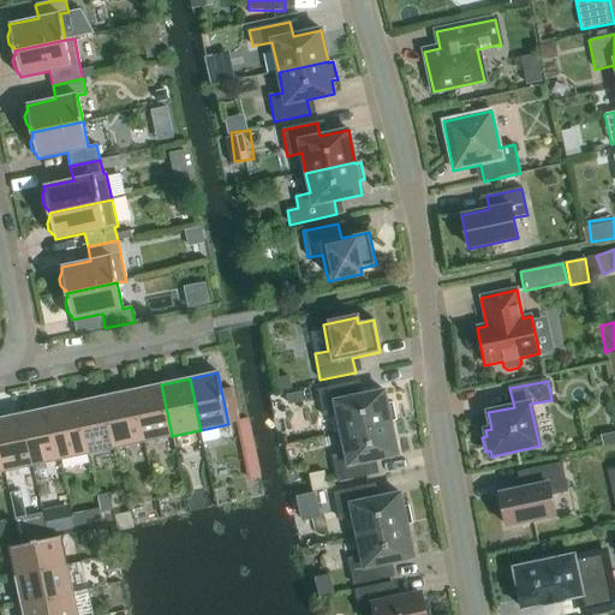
[(317,390),(323,417),(338,415),(341,434),(390,423),(390,422),(396,421),(392,404),(387,405),(383,392),(356,398),(353,383),(317,390)]
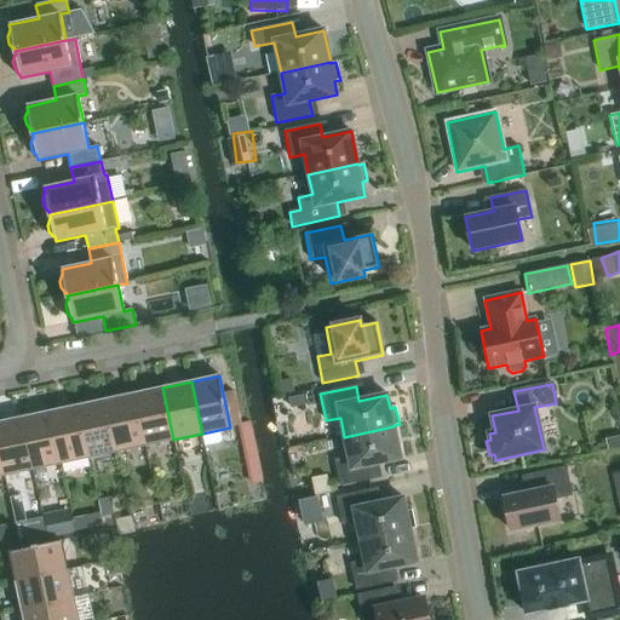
[(145,446),(173,440),(162,388),(135,394),(145,446)]
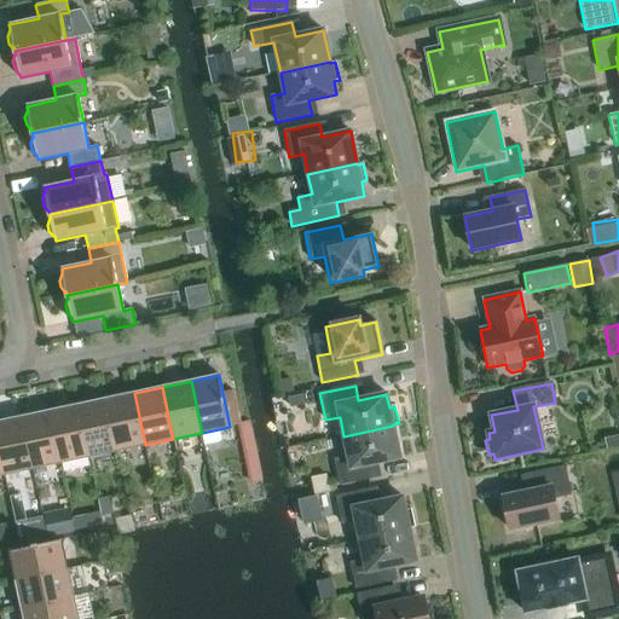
[(117,451),(145,445),(134,393),(106,399),(117,451)]
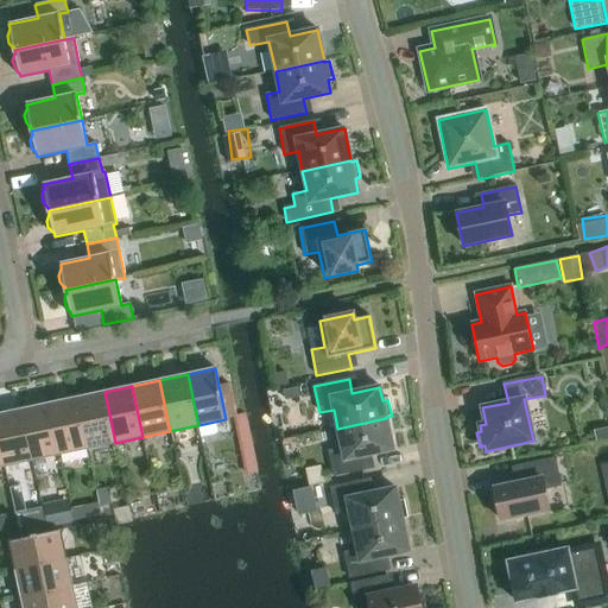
[(87,449),(115,443),(105,392),(76,398),(87,449)]
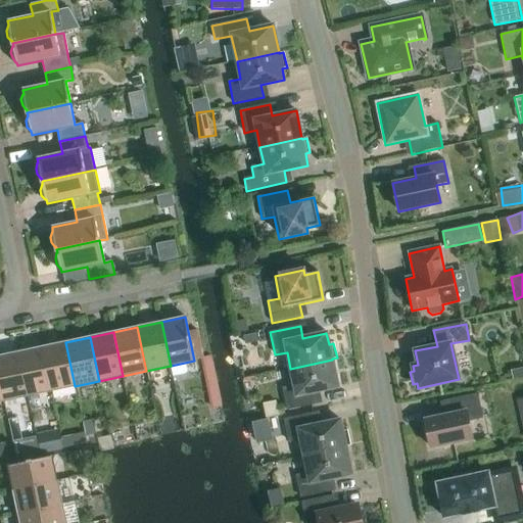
[(51,390),(75,386),(65,342),(42,347),(51,390)]
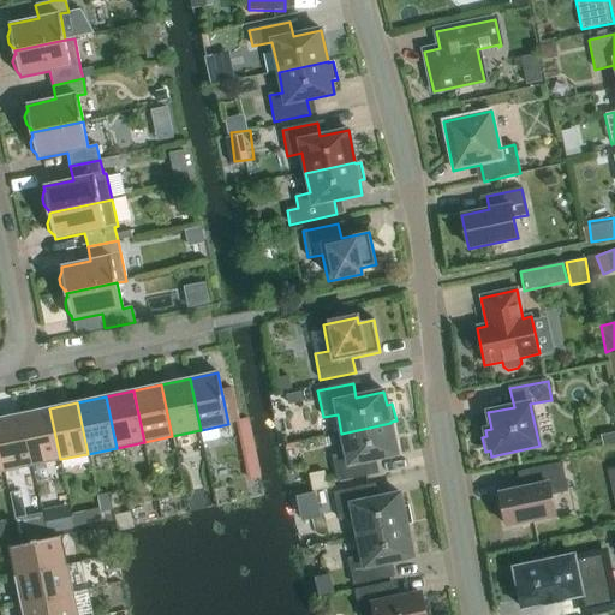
[(33,465),(60,459),(49,408),(22,415),(33,465)]
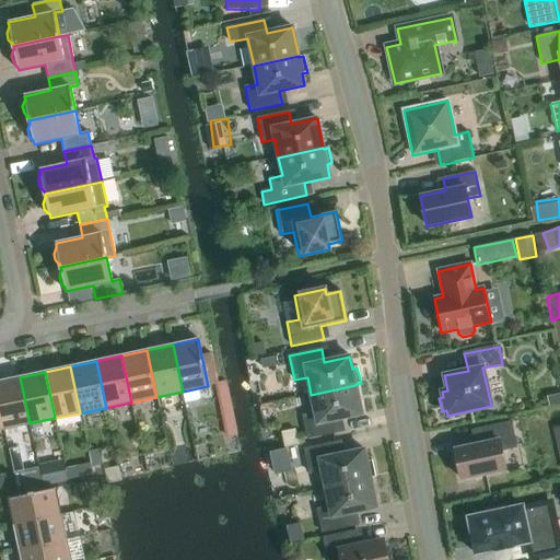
[(0,410),(4,429),(30,423),(20,377),(0,381),(0,410)]
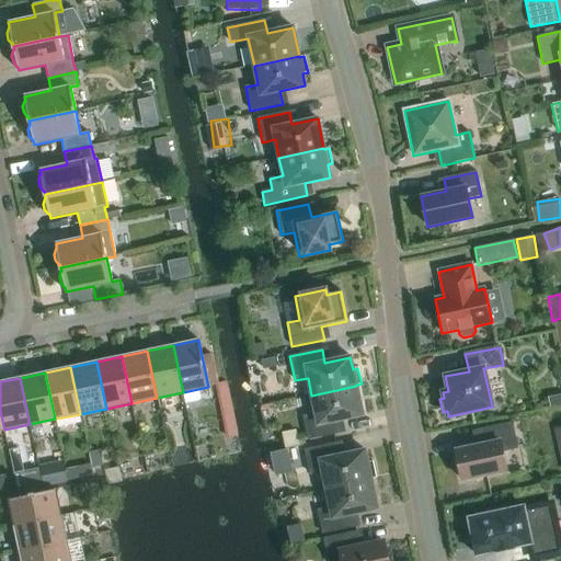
[(316,413),(302,416),(308,441),(340,434),(338,421),(363,415),(356,386),(311,396),(316,413)]
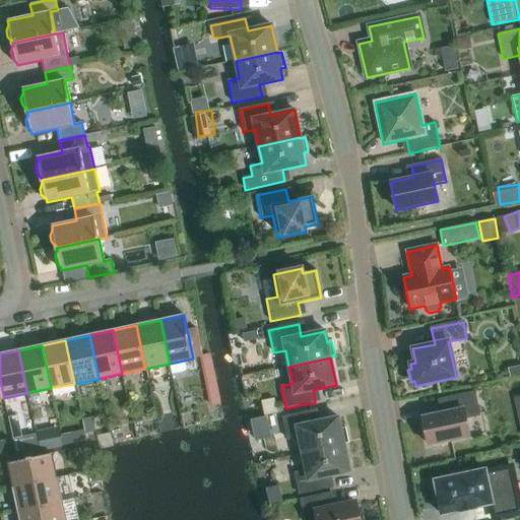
[(428,445),(469,437),(465,419),(480,416),(474,392),(443,398),(446,412),(421,417),(428,445)]
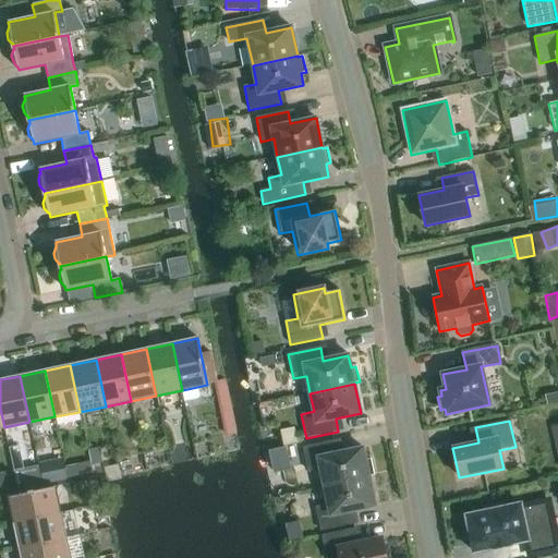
[(303,448),(307,472),(320,469),(325,486),(368,477),(368,476),(374,475),(371,459),(365,460),(363,448),(337,453),(335,440),(303,448)]
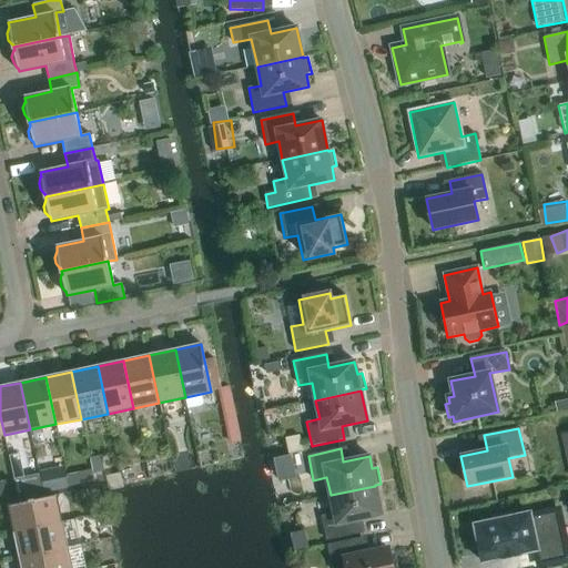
[(91,470),(67,475),(69,486),(93,482),(91,470)]
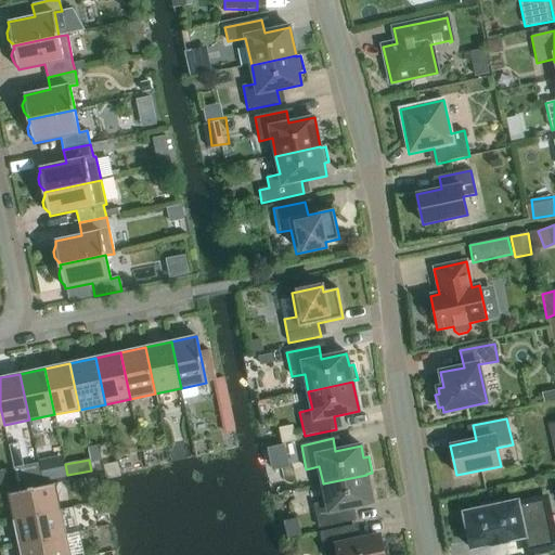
[(37,464),(14,468),(17,486),(41,480),(37,464)]
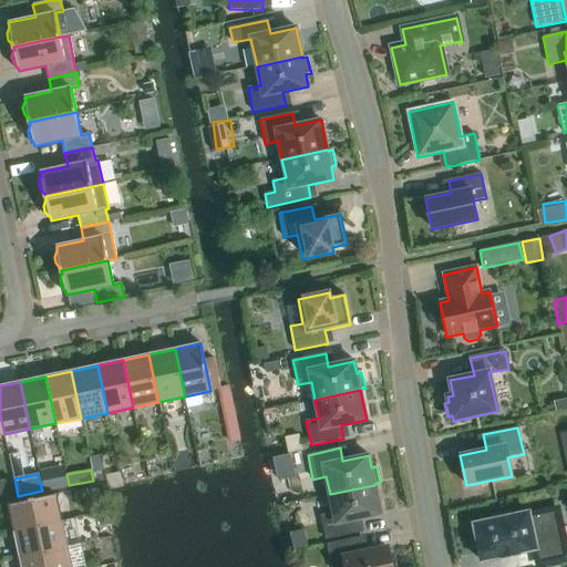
[(8,481),(0,482),(0,500),(11,498),(8,481)]
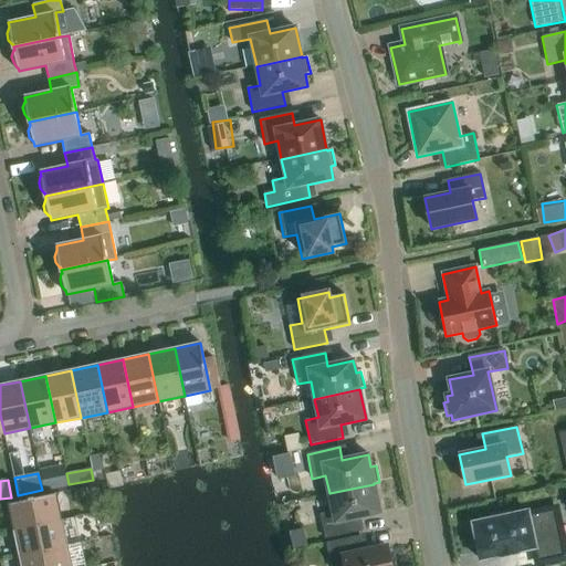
[(333,512),(320,514),(325,538),(357,532),(355,519),(380,513),(374,484),(329,493),(333,512)]
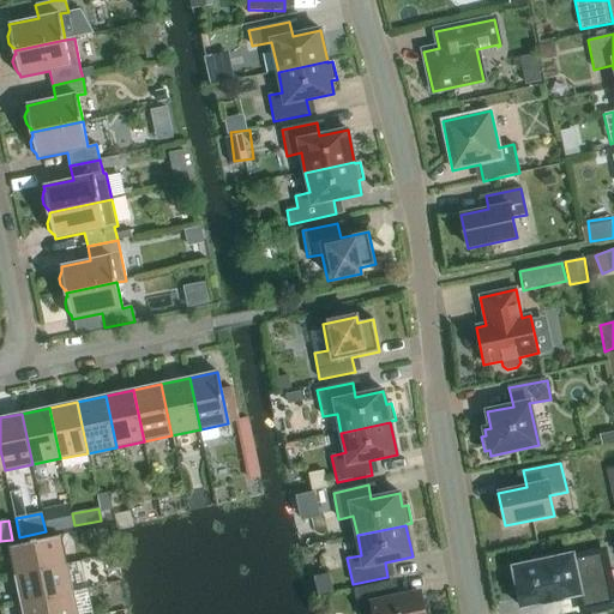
[(10,547),(16,575),(66,564),(60,536),(10,547)]
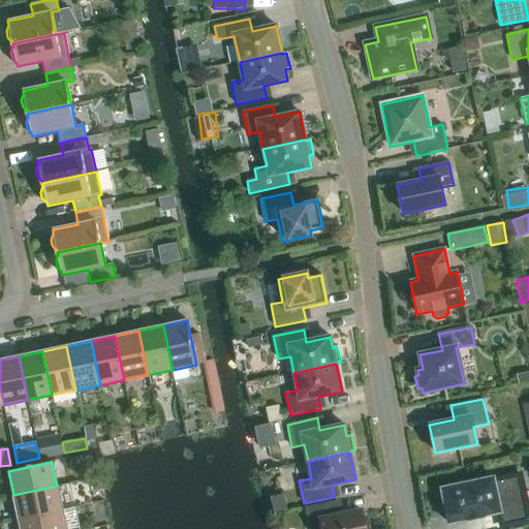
[(501,528),(528,522),(528,517),(524,493),(514,495),(509,476),(494,480),(493,478),(477,481),(477,479),(459,484),(459,486),(442,489),(445,505),(444,505),(448,524),(467,520),(467,521),(485,517),(485,516),(498,514),(501,528)]
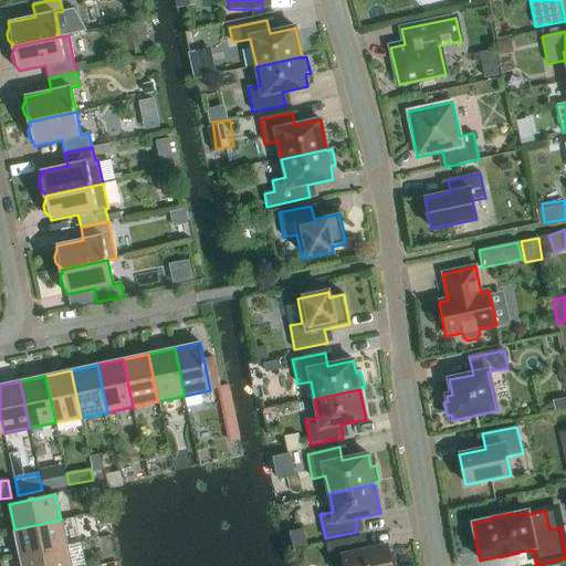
[(14,530),(20,556),(66,546),(61,520),(14,530)]
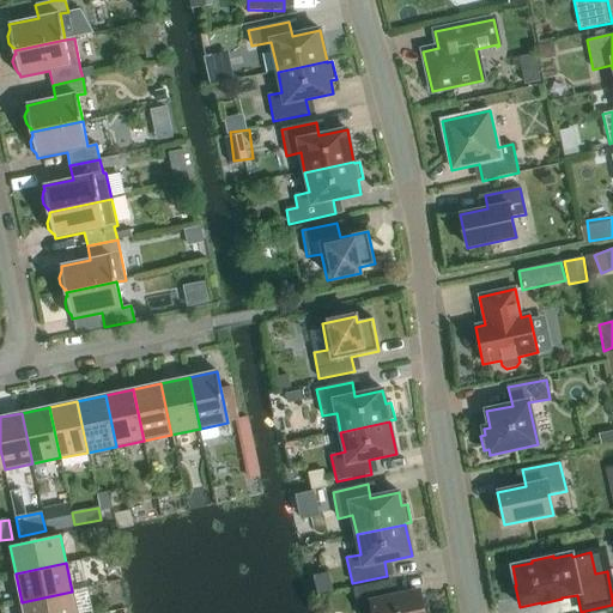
[(388,581),(353,588),(357,607),(371,604),(372,612),(424,612),(420,594),(393,600),(388,581)]
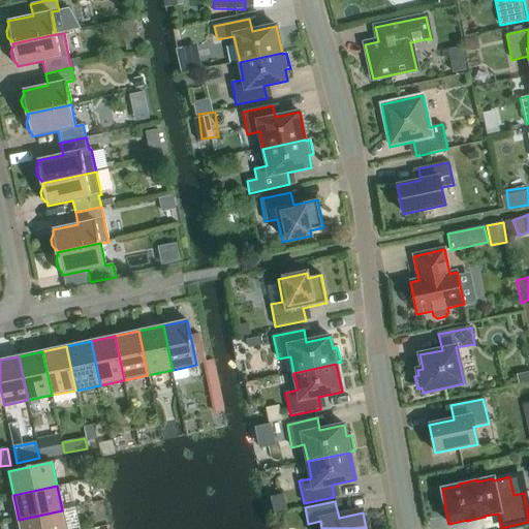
[(19,520),(21,528),(66,528),(62,510),(19,520)]
